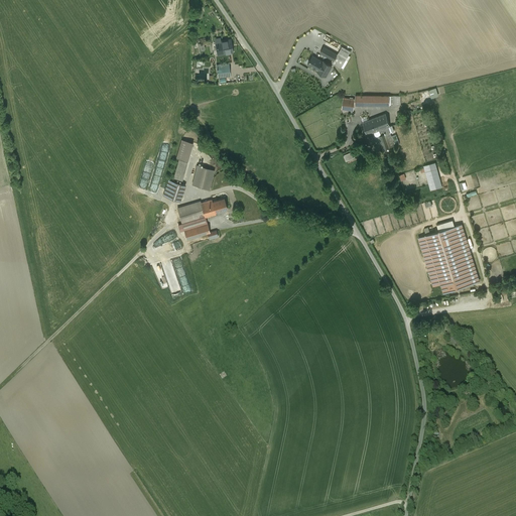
[(232,39),(217,42),(219,54),(234,51),(232,39)]
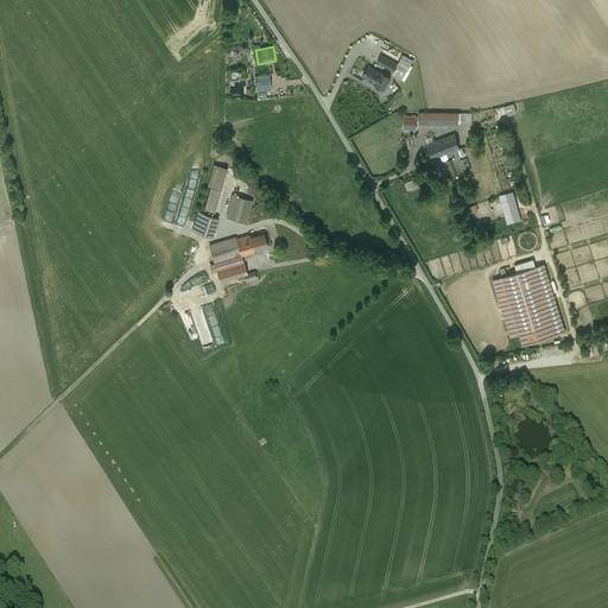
[(397,64),(381,55),(378,62),(393,70),(393,71),(397,64)]
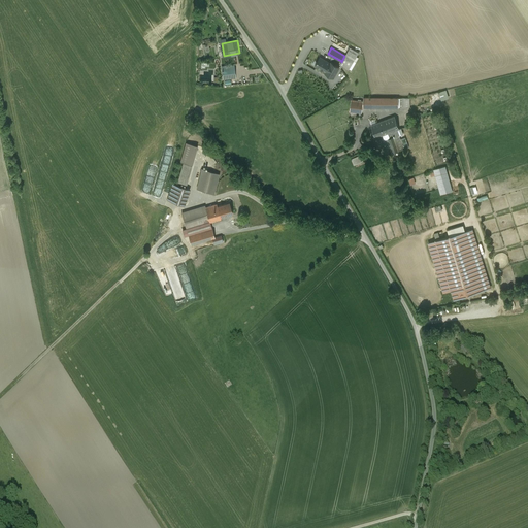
[(344,56),(341,62),(341,61),(339,65),(343,67),(349,70),(359,53),(350,47),(344,56)]
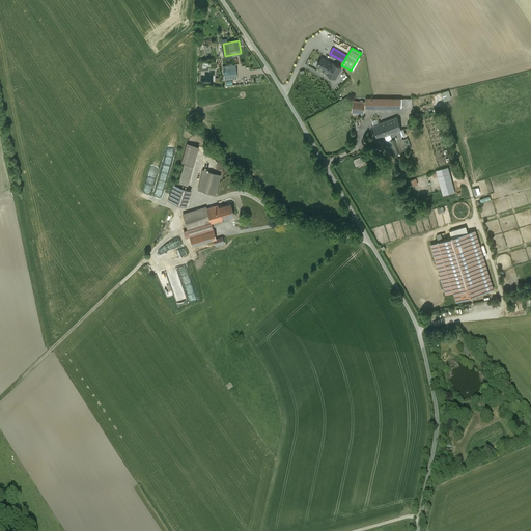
[(333,63),(333,64),(322,58),(319,62),(320,63),(318,66),(328,73),(327,74),(335,79),(341,67),(333,63)]
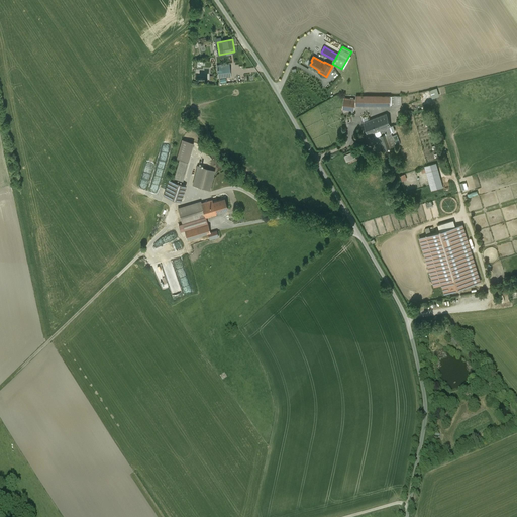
[(230,64),(217,65),(218,77),(231,76),(230,64)]
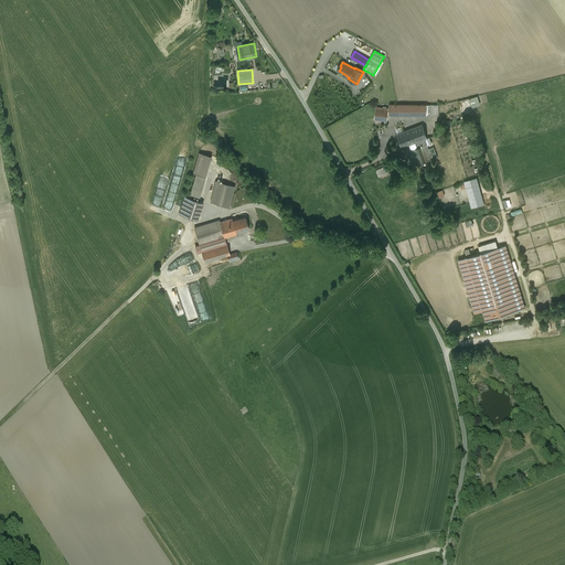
[(473,107),(481,105),(478,96),(470,98),(473,107)]
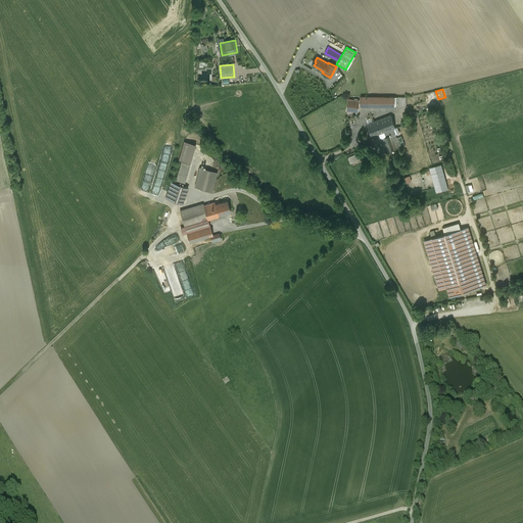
[(360,100),(348,99),(346,109),(346,110),(358,112),(359,105),(363,106),(394,106),(394,97),(361,97),(360,100)]
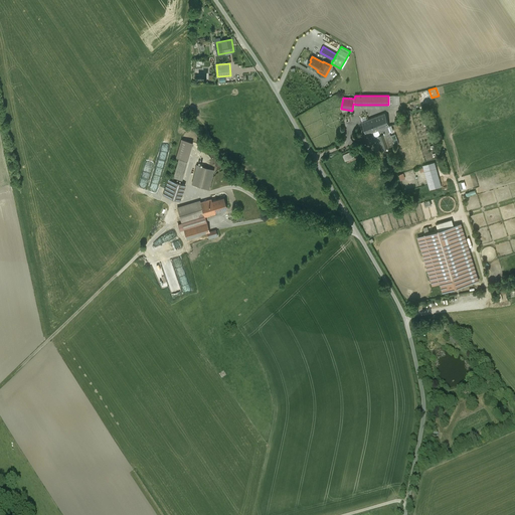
[(399,96),(388,96),(388,105),(399,105),(399,96)]
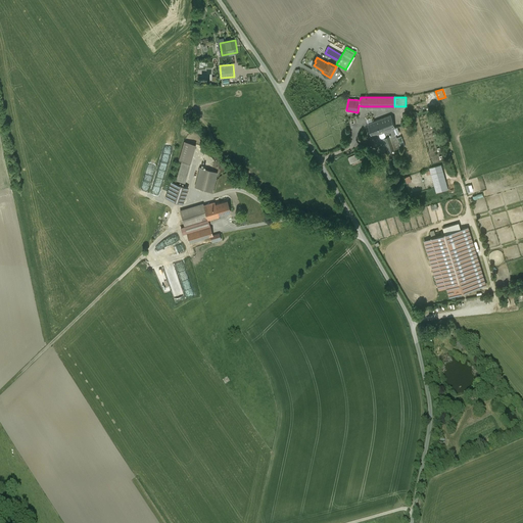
[(391,115),(368,124),(373,136),(384,132),(389,130),(395,128),(391,115)]
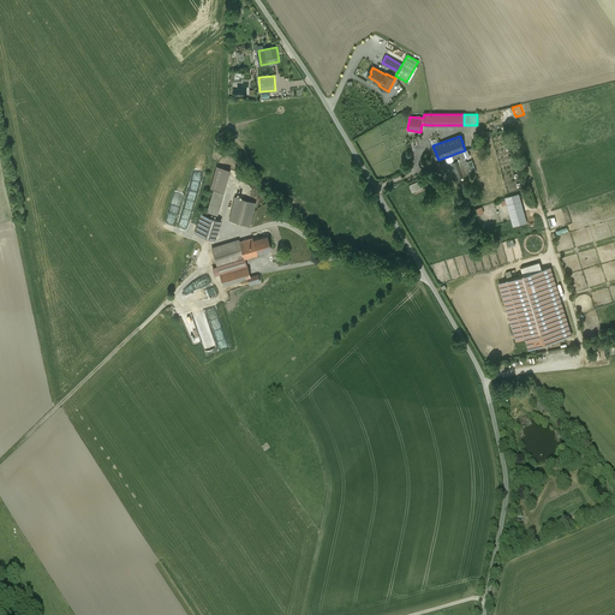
[(465,150),(458,153),(460,159),(465,157),(470,155),(467,149),(465,150)]
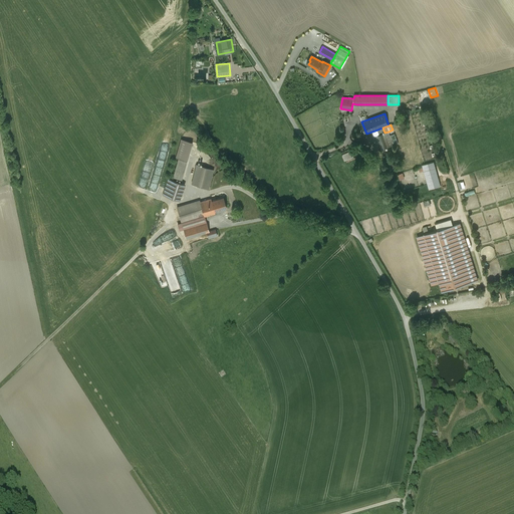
[(384,133),(382,127),(377,130),(379,135),(377,136),(382,149),(394,145),(389,132),(384,133)]
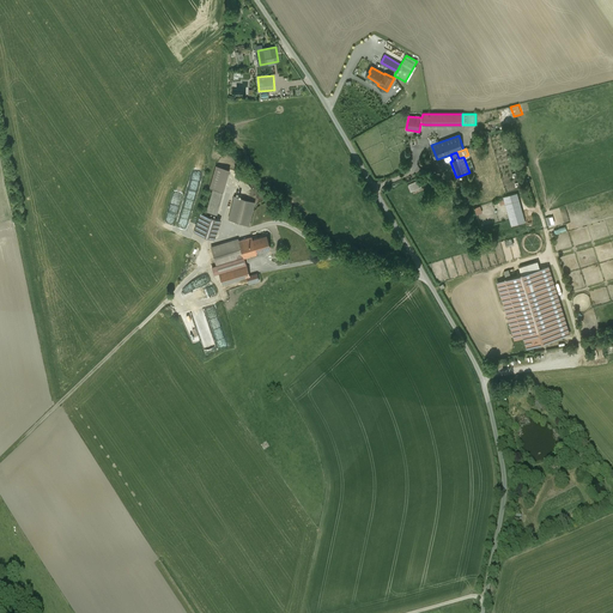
[(230,169),(216,165),(210,187),(223,190),(230,169)]
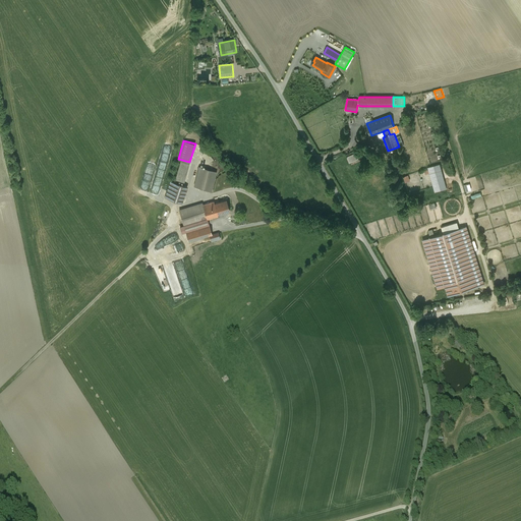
[(347,157),(350,162),(360,158),(358,152),(347,157)]
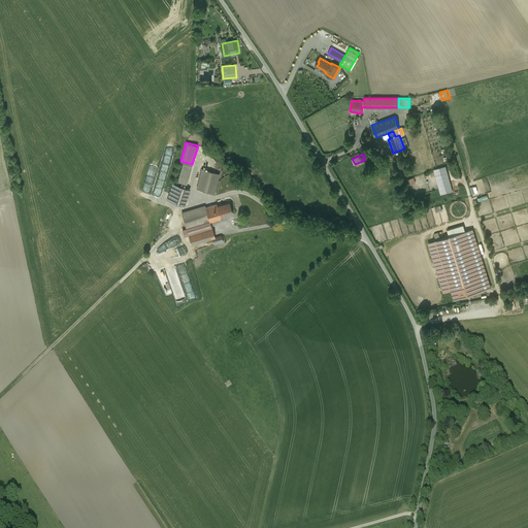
[(183,163),(177,182),(187,184),(192,165),(183,163)]
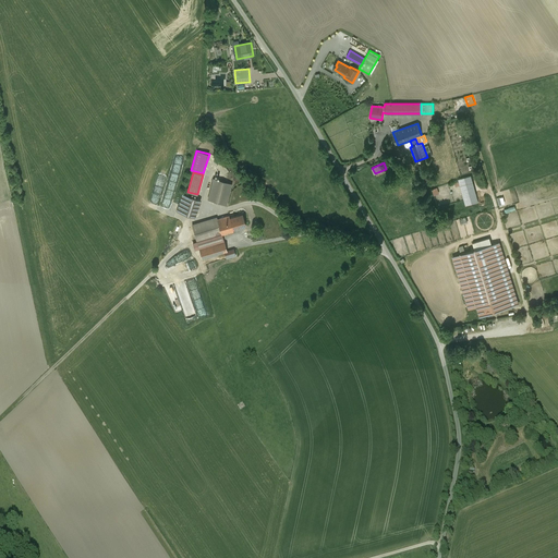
[(471,176),(458,179),(461,191),(474,186),(471,176)]
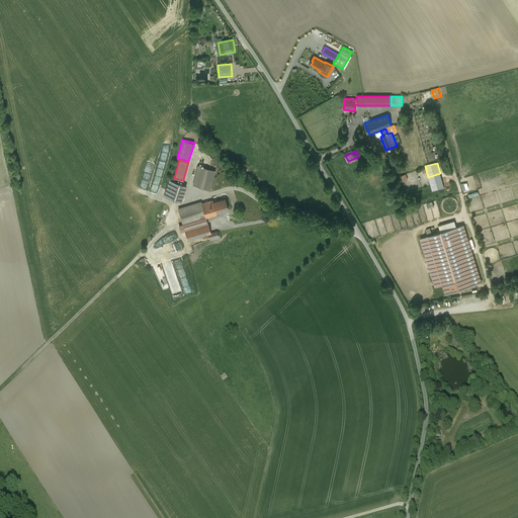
[(213,170),(201,167),(196,185),(208,189),(210,180),(213,170)]
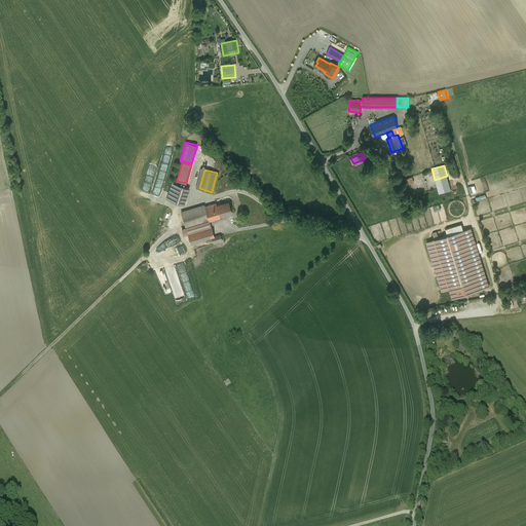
[(447,176),(435,180),(439,193),(451,190),(447,176)]
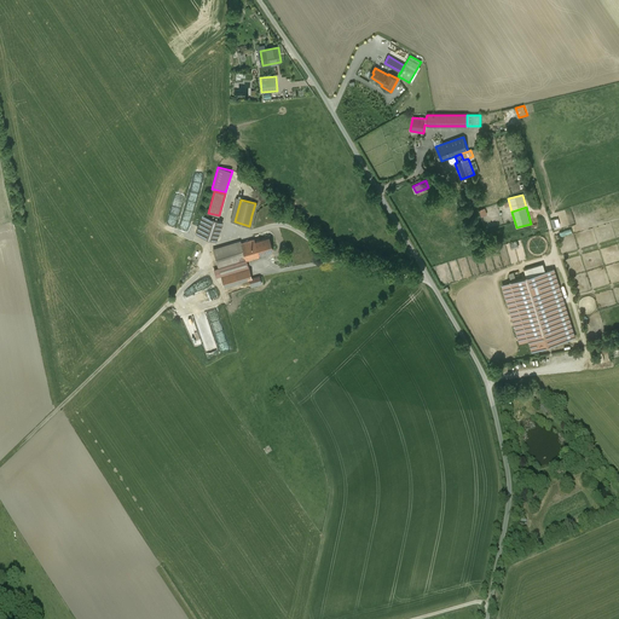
[(223,221),(203,215),(196,233),(215,241),(223,221)]
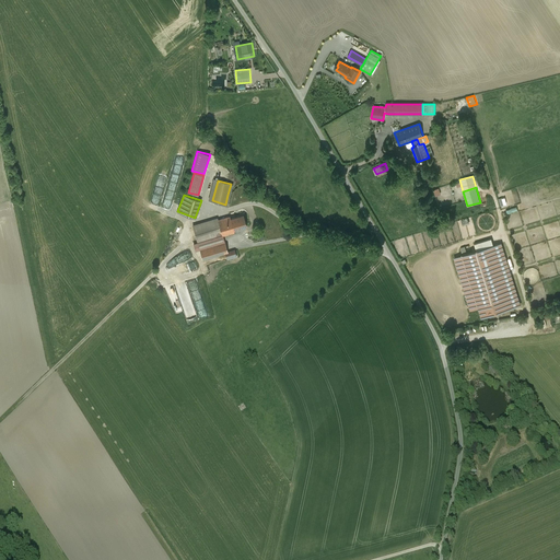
[(243,214),(230,219),(233,230),(246,225),(243,214)]
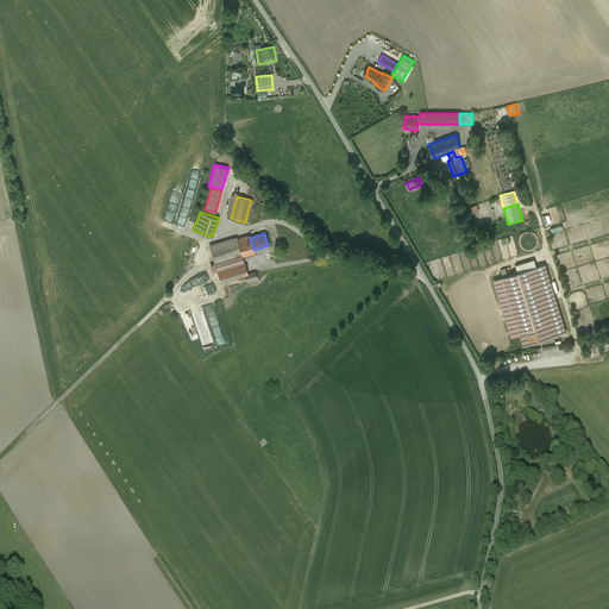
[(237,237),(209,245),(215,263),(234,257),(237,265),(218,271),(220,282),(245,275),(248,274),(243,256),(255,252),(253,250),(250,238),(250,234),(237,238),(237,237)]
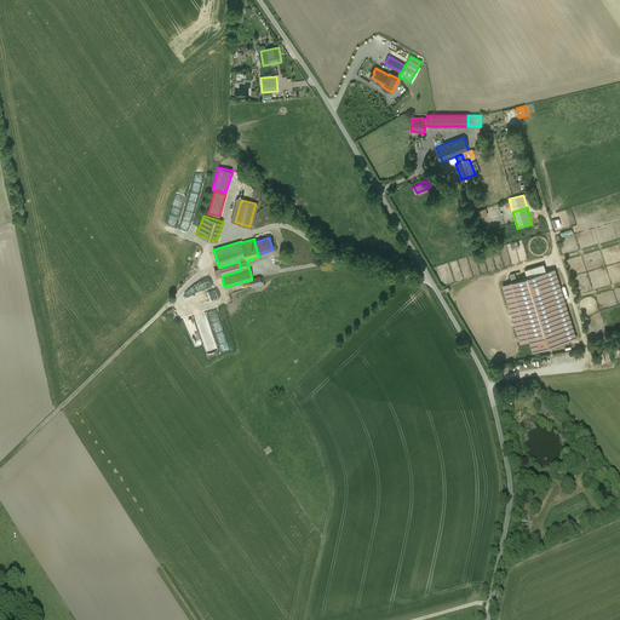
[(543,265),(526,270),(528,277),(545,273),(543,265)]
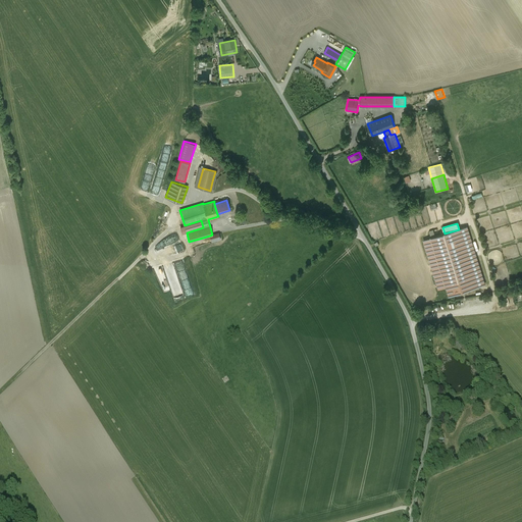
[(445,233),(423,241),(438,290),(447,286),(449,296),(485,284),(467,226),(445,233)]
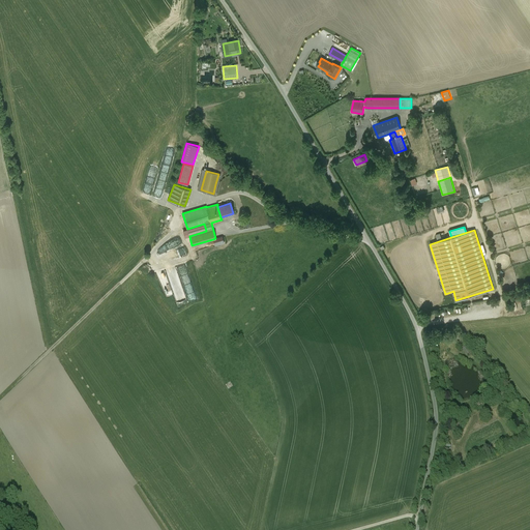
[(215,238),(213,239),(214,245),(224,242),(222,236),(215,238)]
